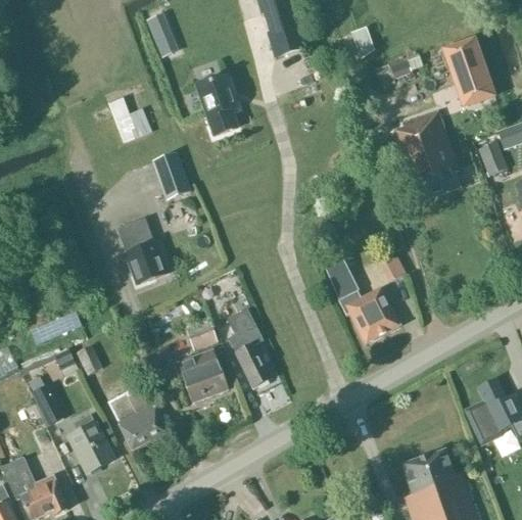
[(302,46),(289,0),(257,0),(261,11),(264,10),(270,33),(268,33),(275,55),(302,46)]
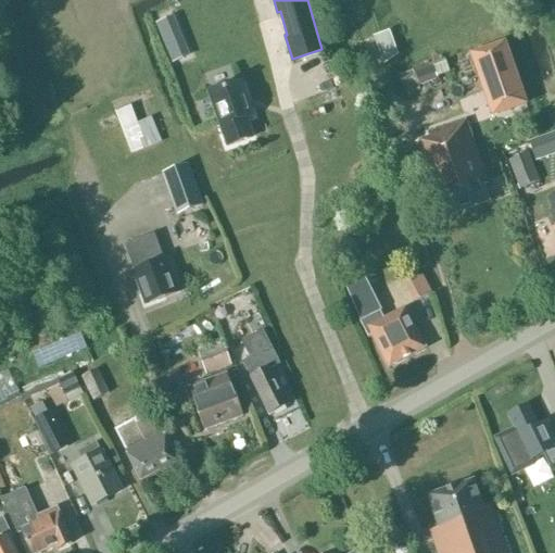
[(373,35),(383,60),(399,53),(389,28),(373,35)]
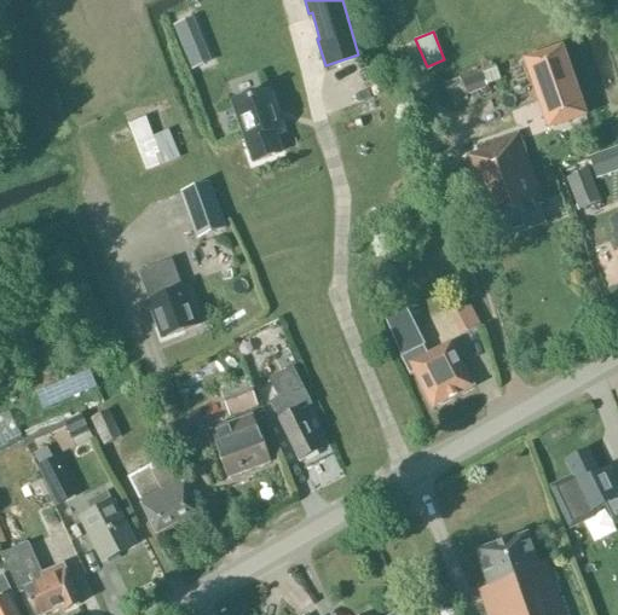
[(184,44),(192,64),(209,57),(202,36),(184,44)]
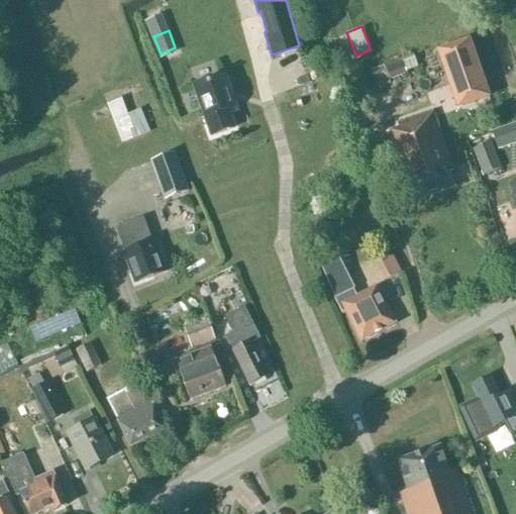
[(459,40),(436,47),(456,105),(487,95),(471,47),(462,49),(459,40)]
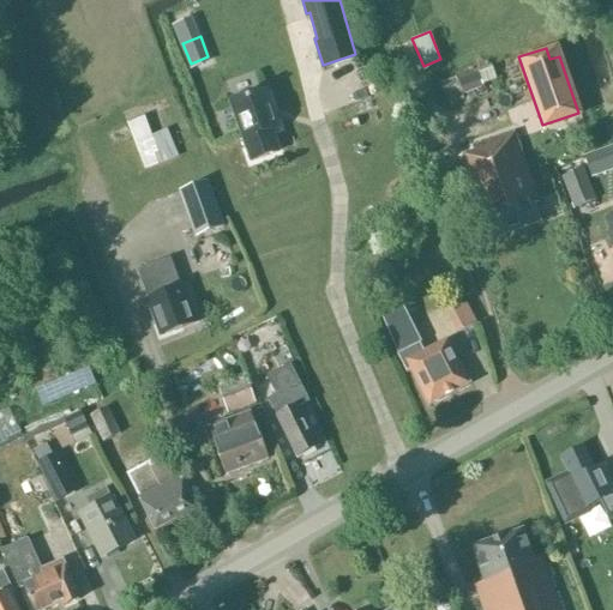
[(490,64),(456,72),(461,89),(493,80),(490,64)]
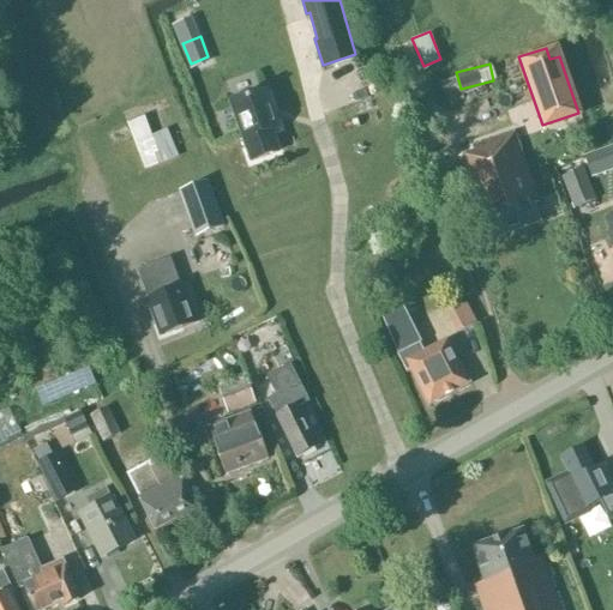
[(278,125),(264,86),(229,100),(250,158),(276,149),(269,128),(278,125)]
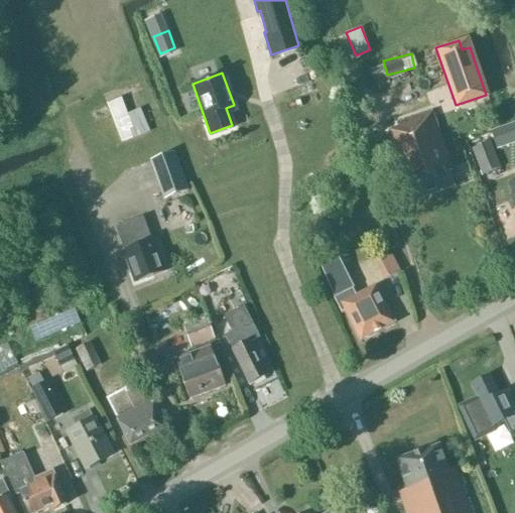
[(107,103),(121,140),(135,134),(121,97),(107,103)]
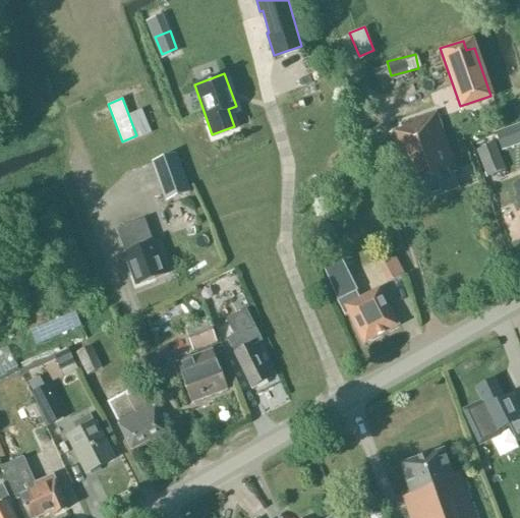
[(415,199),(456,185),(451,171),(456,170),(436,111),(400,123),(401,127),(387,132),(403,180),(408,178),(415,199)]
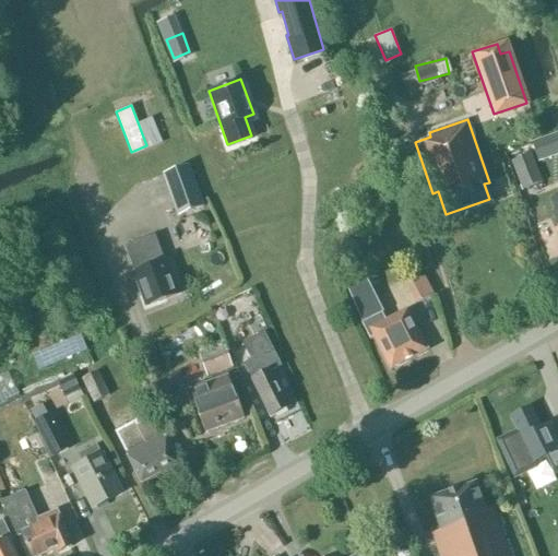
[(533,142),(538,158),(549,154),(544,138),(533,142)]
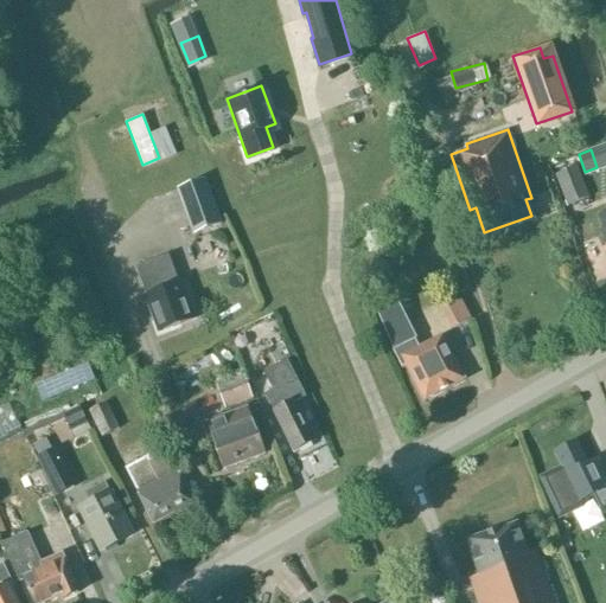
[(576,165),(554,173),(567,204),(575,200),(586,197),(588,196),(576,165)]
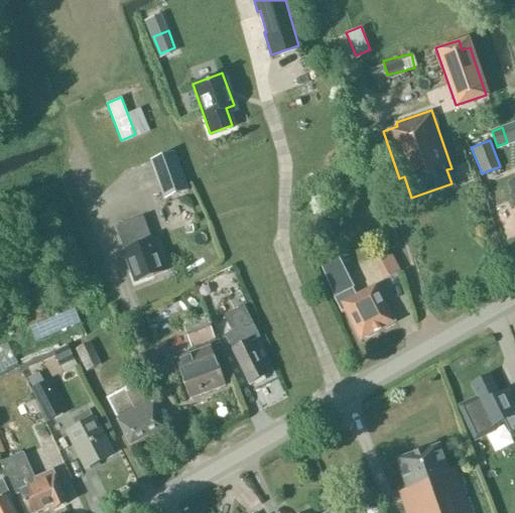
[(164,198),(187,190),(174,151),(151,159),(164,198)]
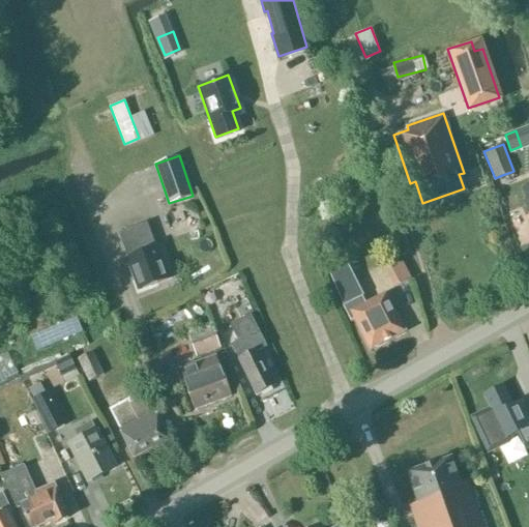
[(528,182),(524,185),(520,187),(524,195),(525,198),(523,199),(528,212),(528,213),(528,215),(528,182)]
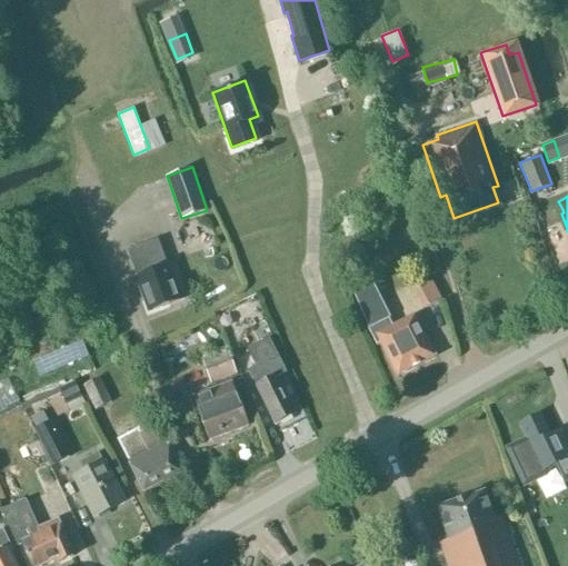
[(166,264),(161,250),(157,237),(126,248),(135,275),(136,278),(135,280),(137,285),(139,286),(148,309),(182,296),(170,262),(166,264)]
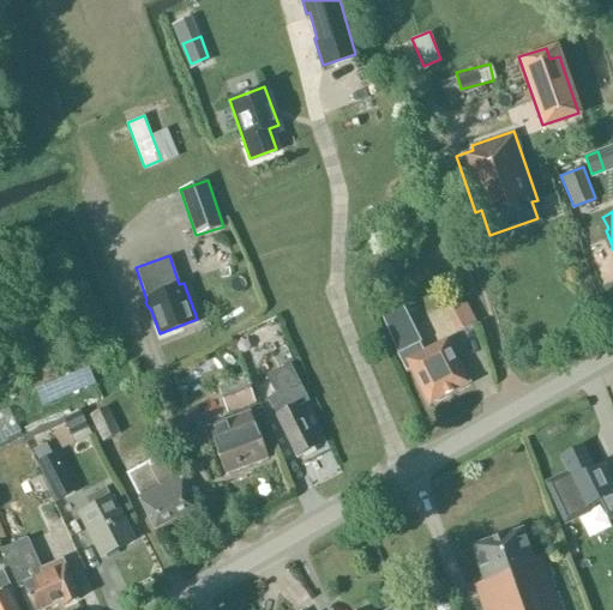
[(437,312),(448,334),(478,320),(467,297),(437,312)]
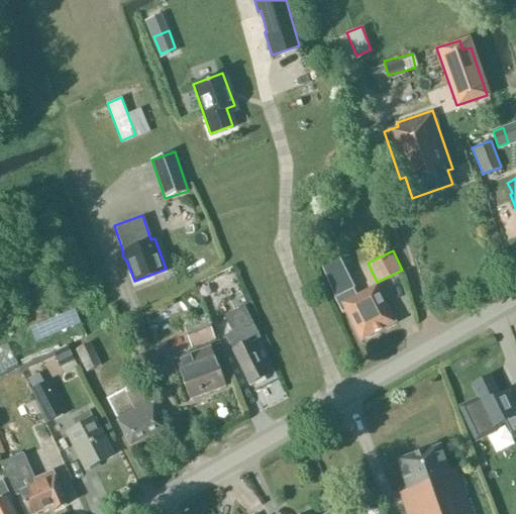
[(334,296),(352,287),(344,269),(326,277),(334,296)]
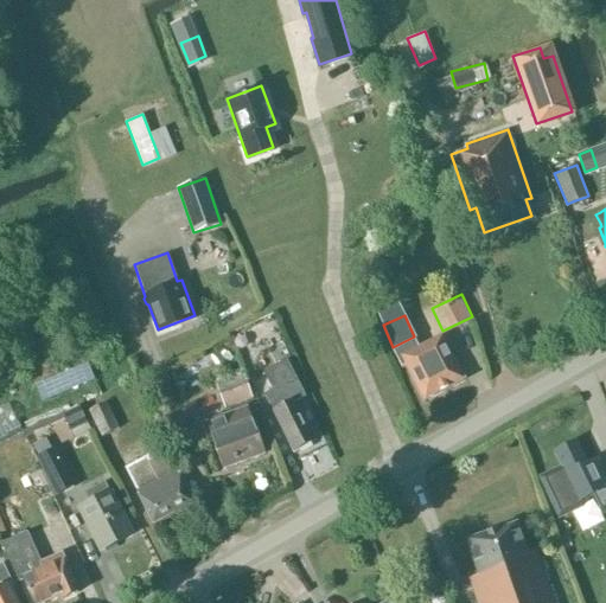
[(414,337),(393,347),(391,347),(401,365),(404,364),(422,398),(464,377),(441,333),(418,345),(414,337)]
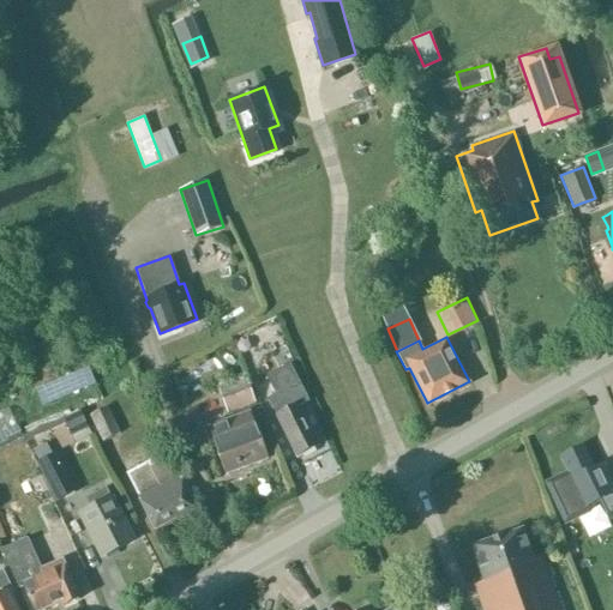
[(298,404),(307,399),(289,362),(265,374),(283,410),(275,414),(295,454),(318,442),(298,404)]
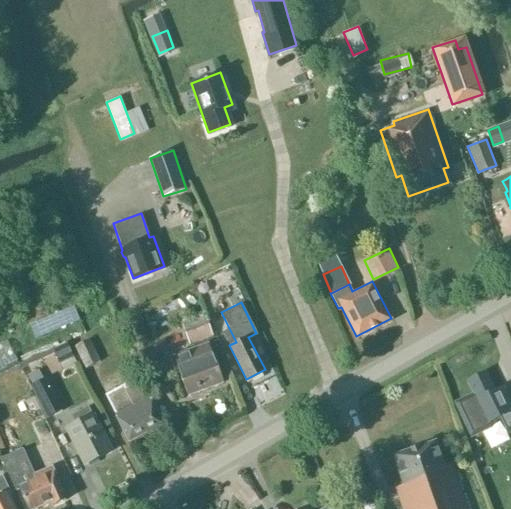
[(189,343),(212,334),(204,313),(181,321),(189,343)]
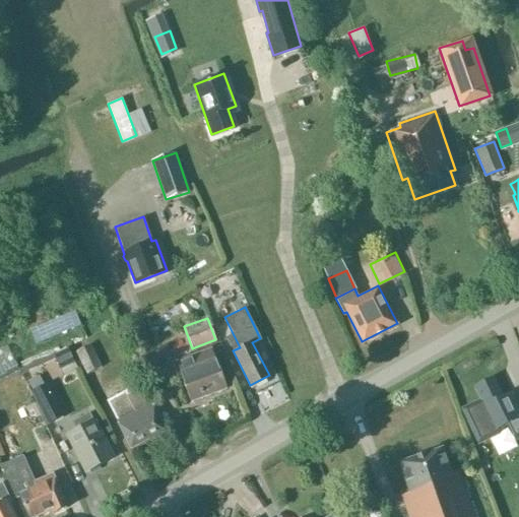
[(85,373),(101,365),(89,343),(75,350),(85,373)]
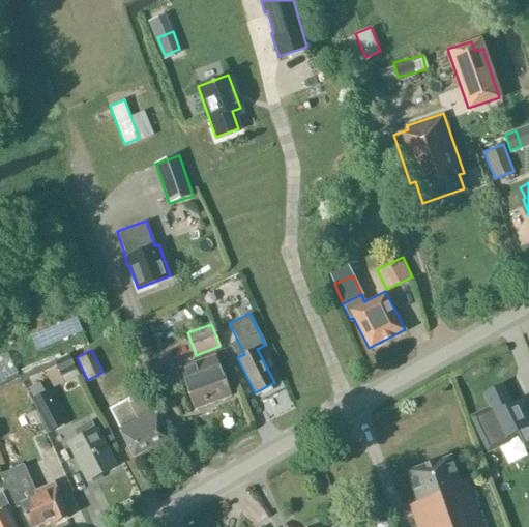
[(180,385),(185,383),(193,403),(211,396),(213,400),(229,393),(214,354),(174,370),(180,385)]
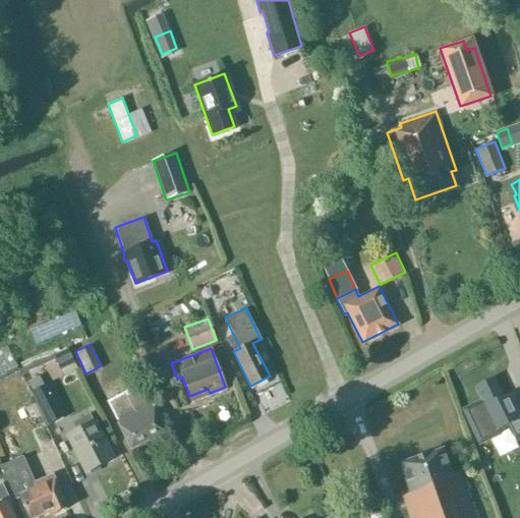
[(26,381),(32,391),(40,387),(43,386),(38,376),(26,381)]
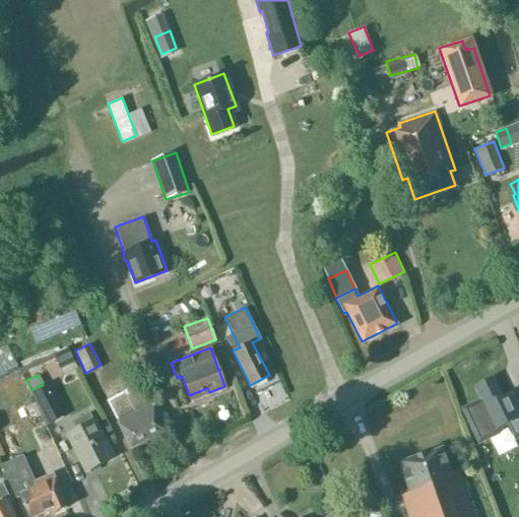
[(480,398),(462,407),(478,441),(500,431),(497,427),(507,422),(514,436),(518,433),(518,415),(517,412),(507,393),(501,395),(492,377),(474,385),(480,398)]
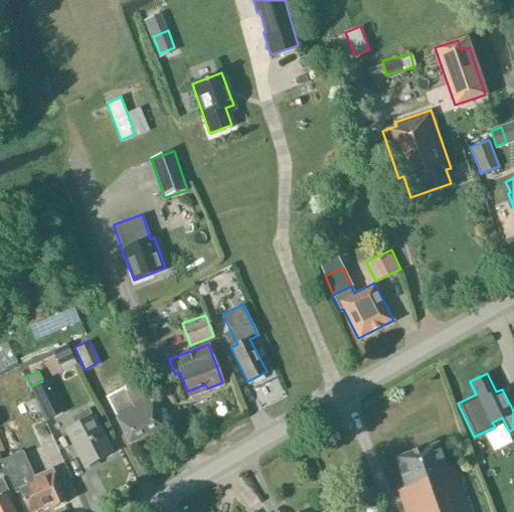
[(39,382),(30,387),(33,394),(44,420),(60,413),(49,387),(48,387),(44,380),(42,381),(39,382)]
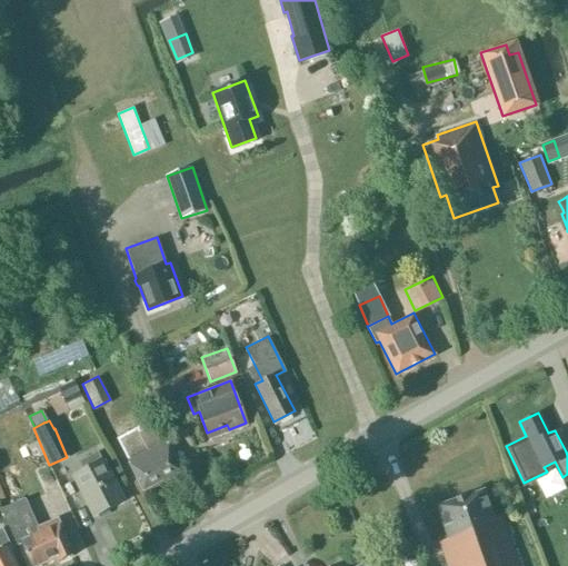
[(142,488),(180,469),(165,438),(160,440),(150,420),(117,437),(127,457),(142,488)]
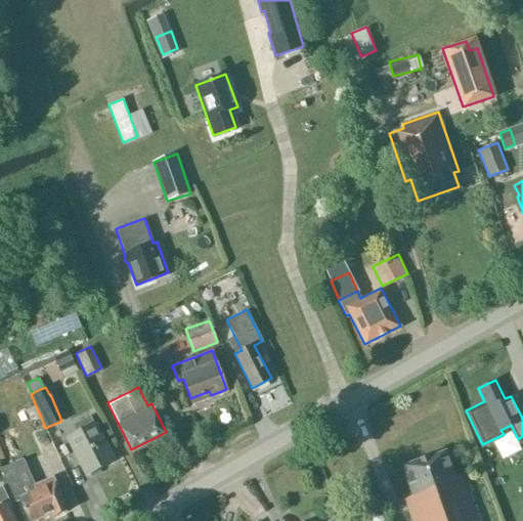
[(86,473),(113,460),(94,424),(89,415),(73,424),(77,433),(68,437),(86,473)]
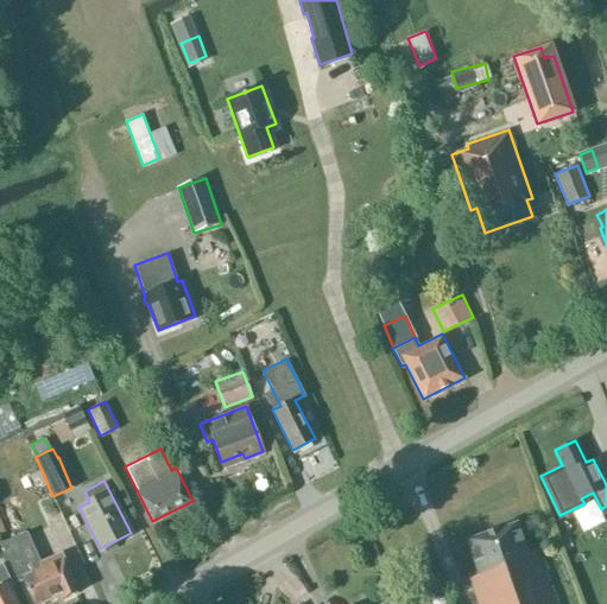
[(554,603),(535,548),(526,551),(517,522),(467,539),(479,573),(470,577),(479,603),(554,603)]
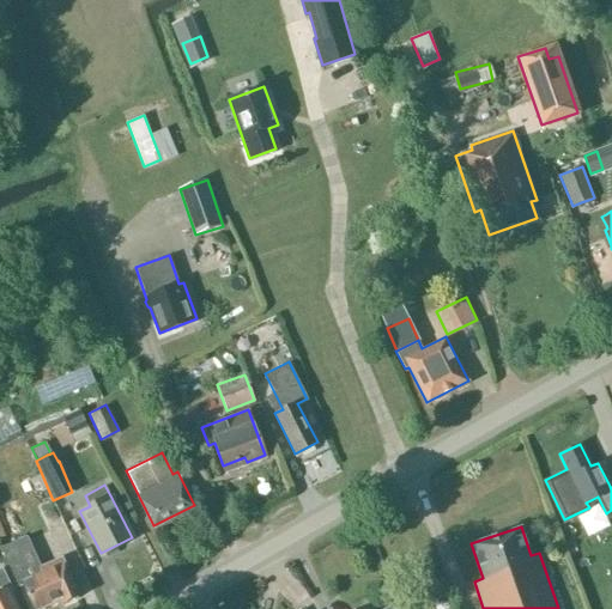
[(62,603),(78,596),(61,558),(41,566),(26,535),(1,547),(18,585),(23,584),(34,608),(35,608),(61,598),(62,603)]
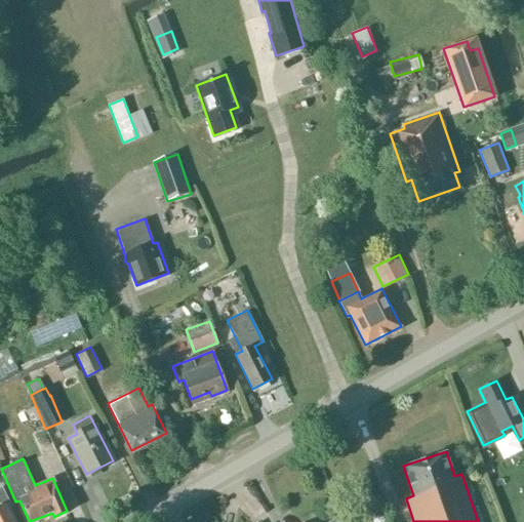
[(0,521),(12,521),(4,504),(8,502),(1,486),(0,486),(0,521)]
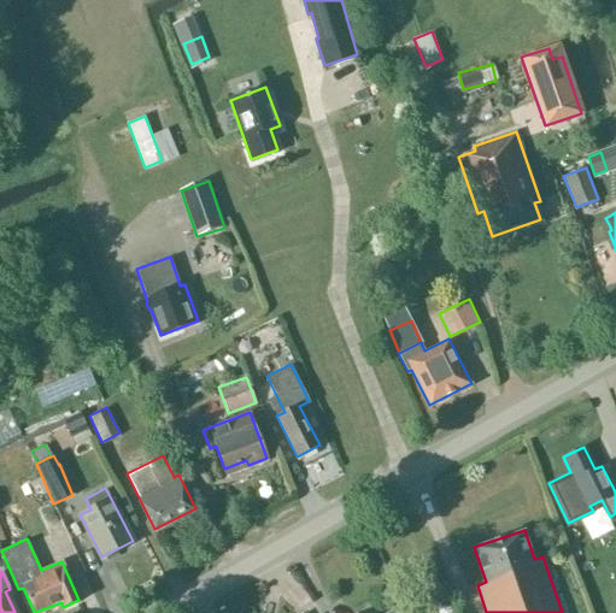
[(452,596),(447,579),(435,584),(440,600),(452,596)]
